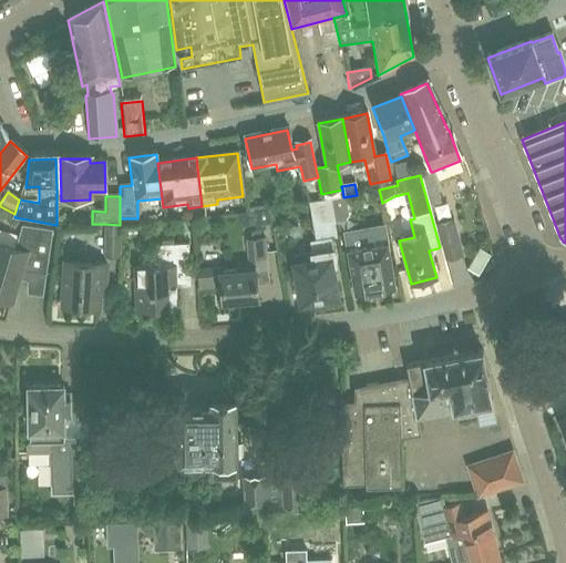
[(329,201),(308,204),(316,242),(309,243),(311,255),(294,258),(301,304),(337,297),(331,266),(336,266),(331,242),(337,241),(333,226),(330,204),(329,201)]
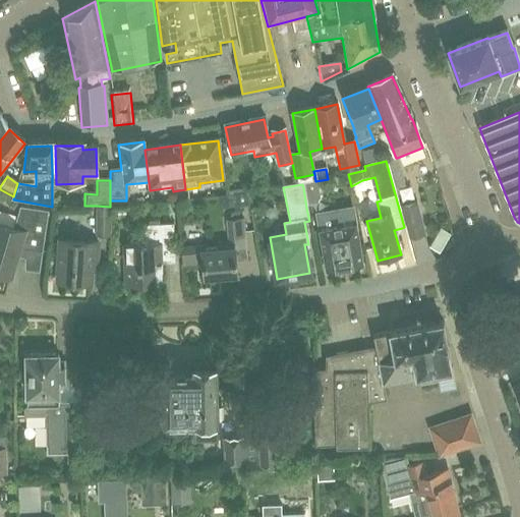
[(316,184),(303,187),(306,208),(318,206),(321,202),(316,184)]
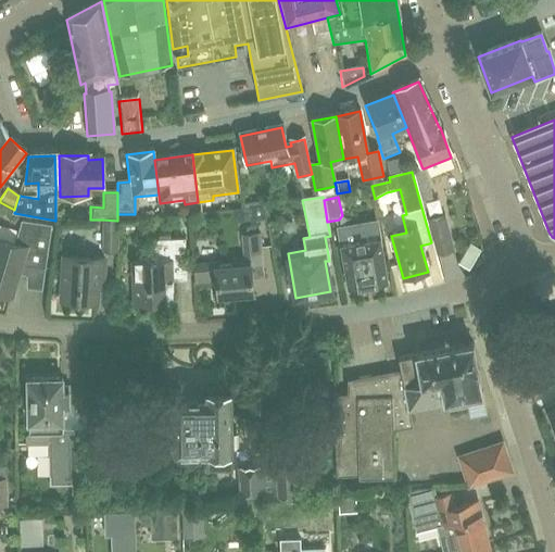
[(250,224),(266,222),(265,209),(249,211),(250,224)]
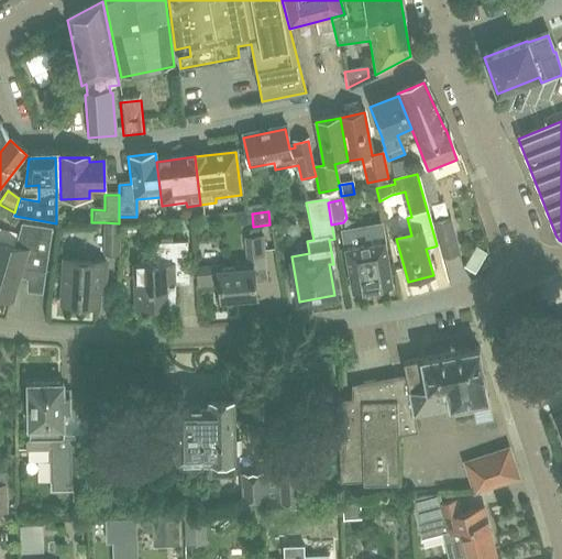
[(451,220),(431,226),(441,261),(460,256),(451,220)]
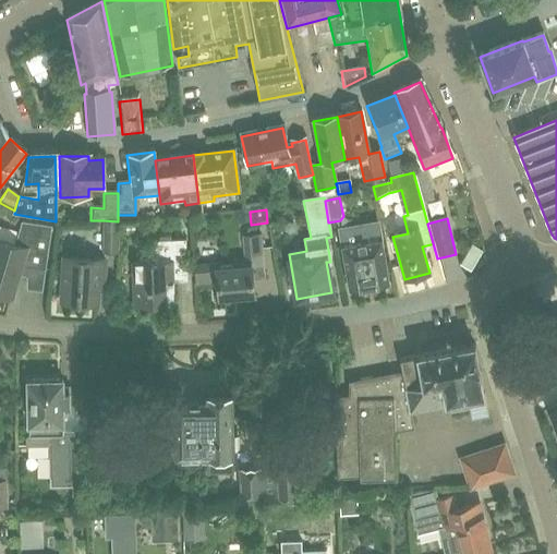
[(101,255),(118,256),(119,221),(118,221),(103,220),(101,255)]
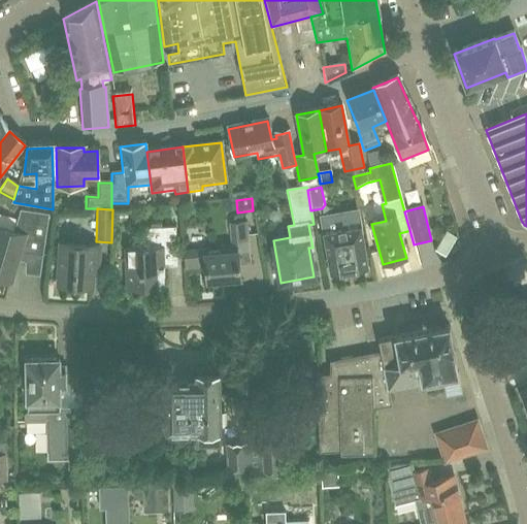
[(21,211),(15,231),(0,226),(0,284),(4,286),(7,282),(11,284),(21,254),(43,258),(50,216),(21,211)]
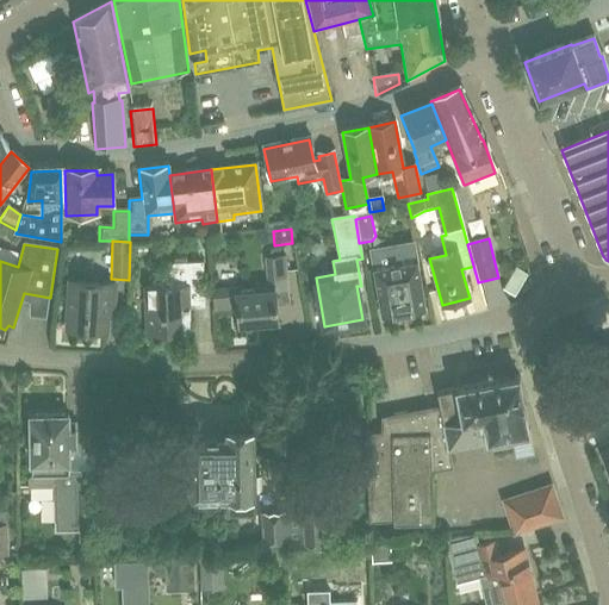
[(381,318),(426,310),(414,245),(371,253),(381,318)]
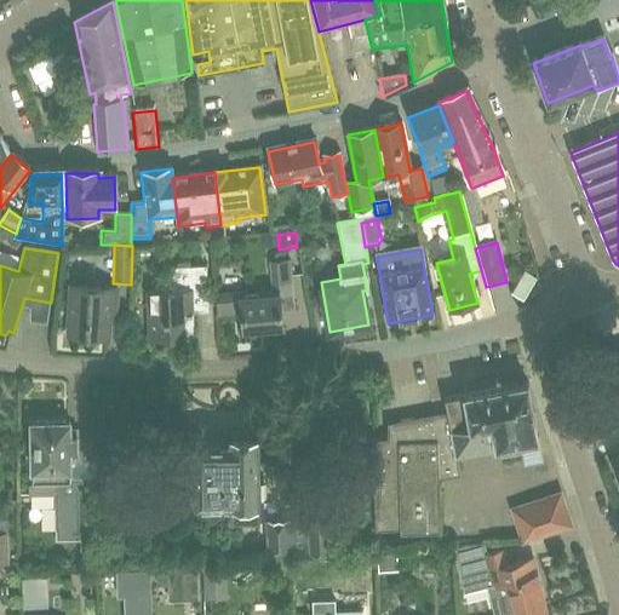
[(269,265),(271,289),(258,291),(258,300),(245,302),(244,295),(216,298),(218,317),(241,315),(242,332),(282,328),(280,311),(293,310),(288,264),(269,265)]
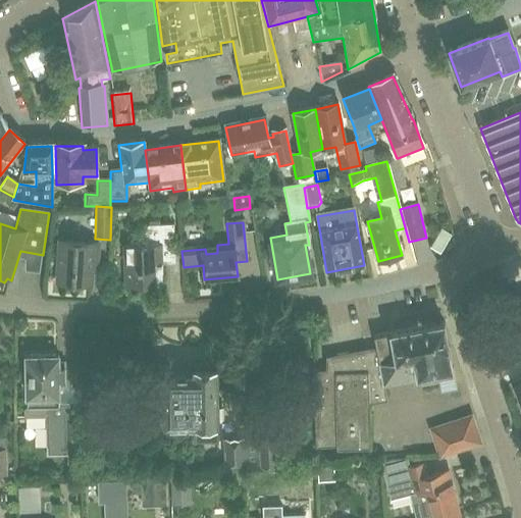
[(160,240),(173,240),(173,226),(141,227),(142,247),(122,247),(124,288),(155,287),(155,288),(162,288),(160,240)]
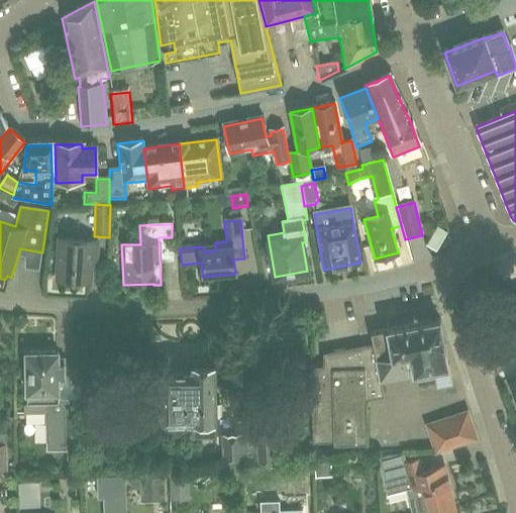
[(96,242),(59,240),(57,281),(89,283),(90,269),(95,269),(96,242)]
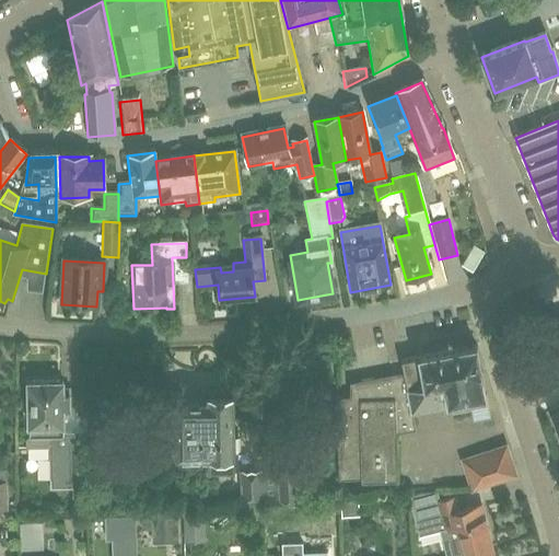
[(473,420),(489,417),(486,395),(485,396),(481,377),(476,347),(400,361),(404,374),(358,383),(359,401),(359,403),(394,402),(396,435),(415,431),(411,413),(449,406),(451,415),(472,412),(473,420)]
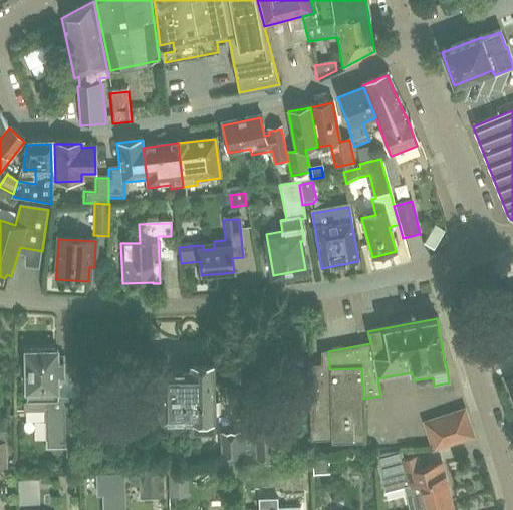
[(45,415),(45,451),(64,451),(64,450),(64,412),(57,412),(57,393),(57,381),(63,381),(63,376),(63,363),(57,364),(57,351),(25,352),(25,373),(22,379),(22,385),(26,391),(26,404),(23,406),(23,413),(43,412),(43,414),(45,415)]
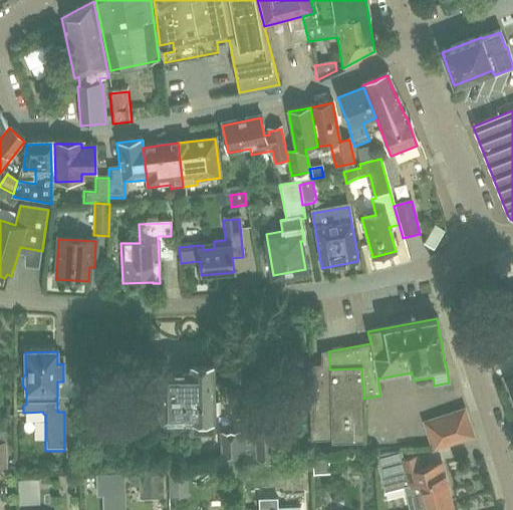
[(214,363),(212,363),(209,358),(196,359),(194,364),(192,364),(192,368),(164,369),(164,394),(150,394),(150,416),(164,416),(164,418),(193,418),(193,436),(214,436),(214,418),(214,363)]
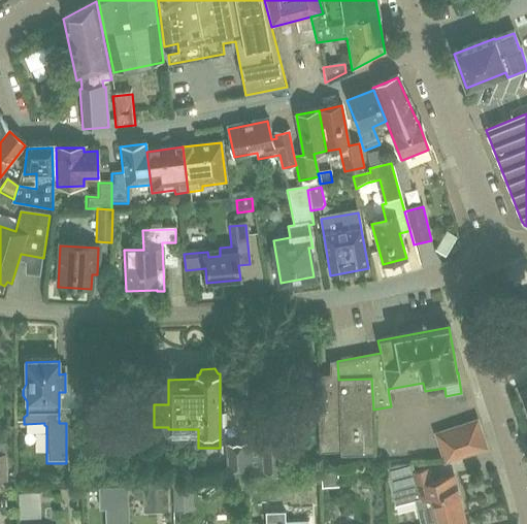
[(331,375),(317,375),(320,454),(341,453),(341,455),(375,454),(373,410),(371,379),(338,380),(338,378),(331,378),(331,375)]
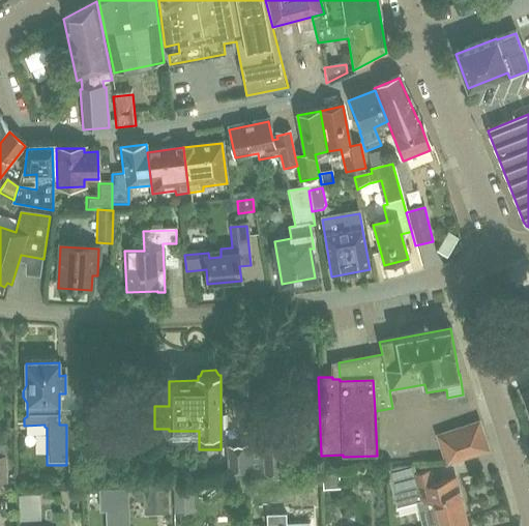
[(66,464),(82,464),(81,425),(66,425),(66,464)]
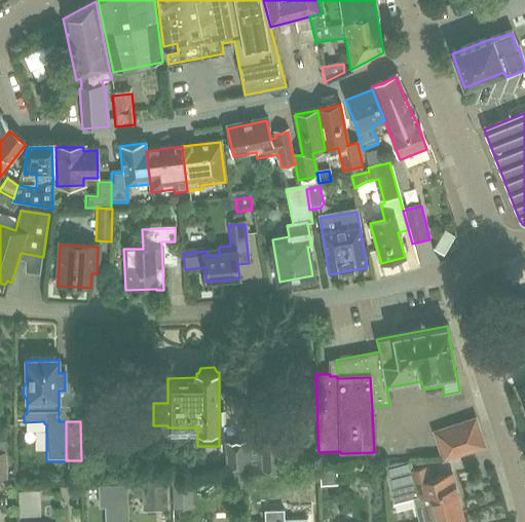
[(474,421),(435,435),(444,460),(483,447),(474,421)]
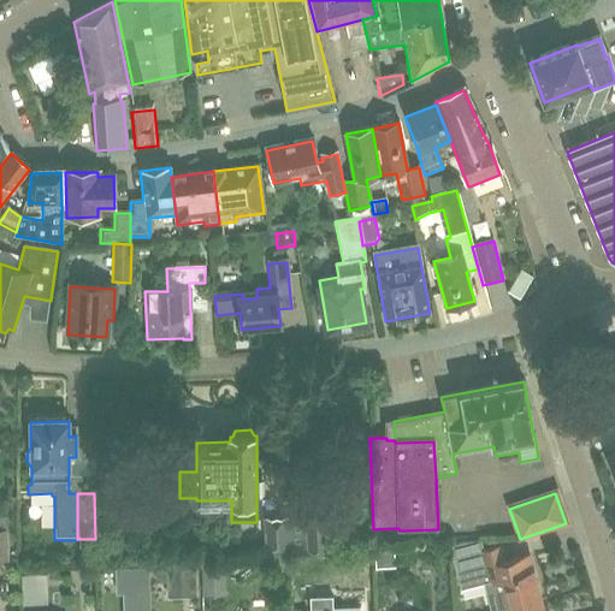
[(330,552),(327,504),(306,505),(306,552),(330,552)]
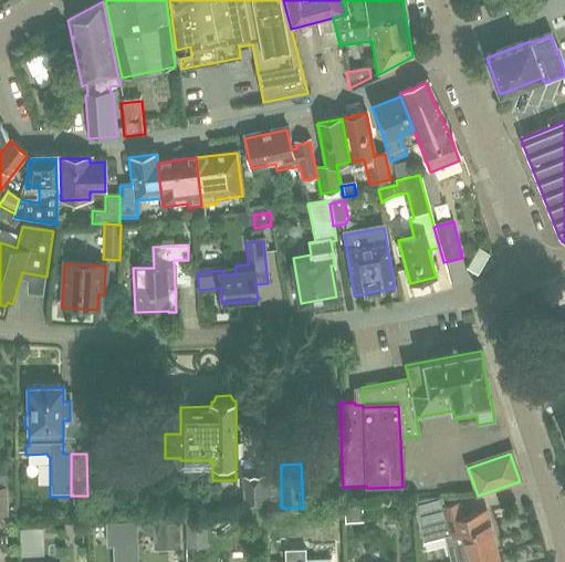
[(263,477),(244,478),(246,510),(265,509),(263,477)]
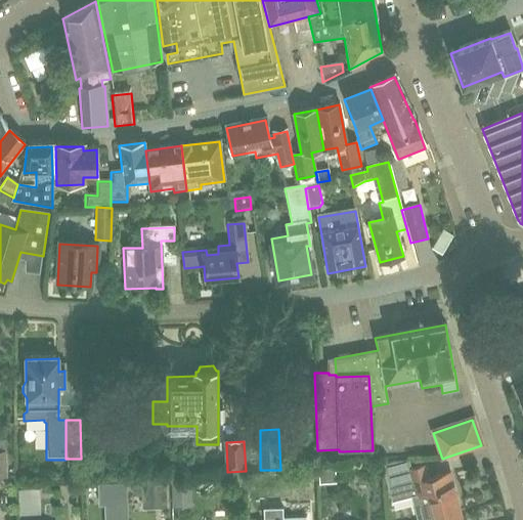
[(416,497),(411,499),(417,519),(446,519),(459,516),(460,516),(448,475),(429,480),(426,466),(410,470),(408,463),(383,466),(386,477),(385,477),(389,493),(412,487),(416,497)]
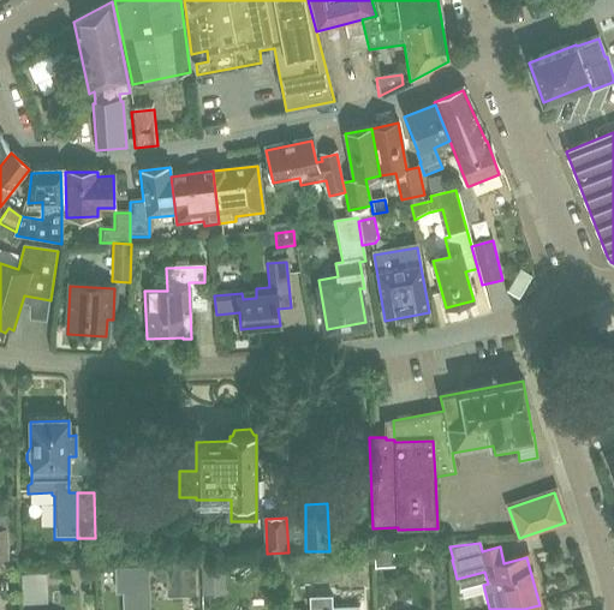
[(394,569),(393,551),(373,552),(374,570),(394,569)]
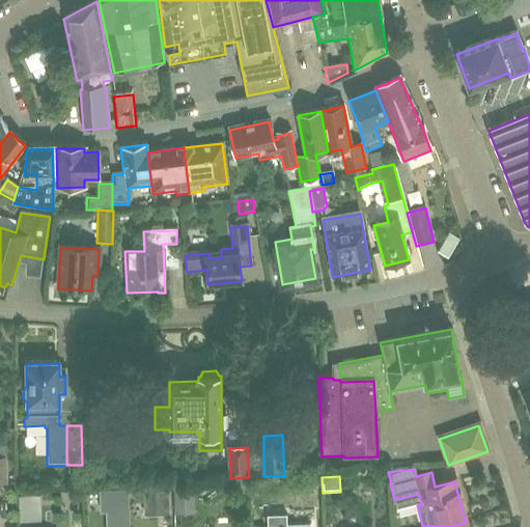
[(143,517),(155,517),(170,517),(169,492),(128,493),(128,505),(143,504),(143,517)]
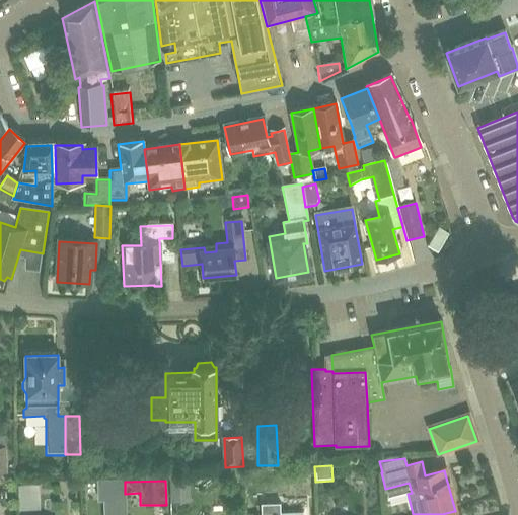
[(126,514),(125,494),(125,482),(83,483),(83,504),(94,504),(94,505),(107,504),(106,496),(114,496),(114,514),(126,514)]
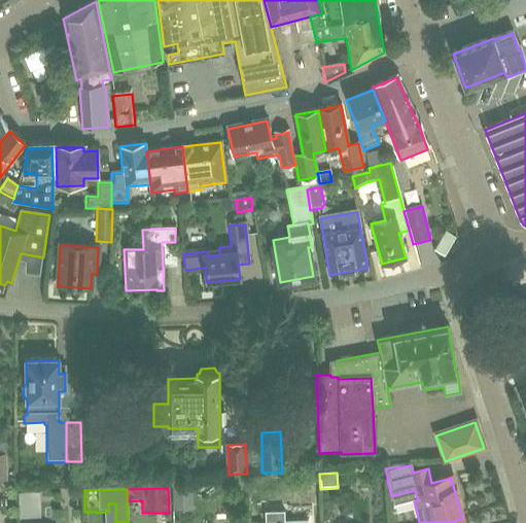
[(40,494),(20,495),(21,518),(40,518),(40,494)]
